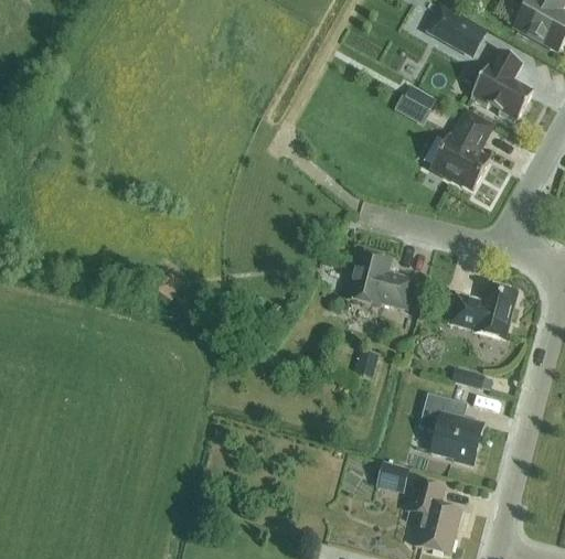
[(557,45),(564,31),(564,14),(556,10),(561,0),(529,0),(516,23),(557,45)]
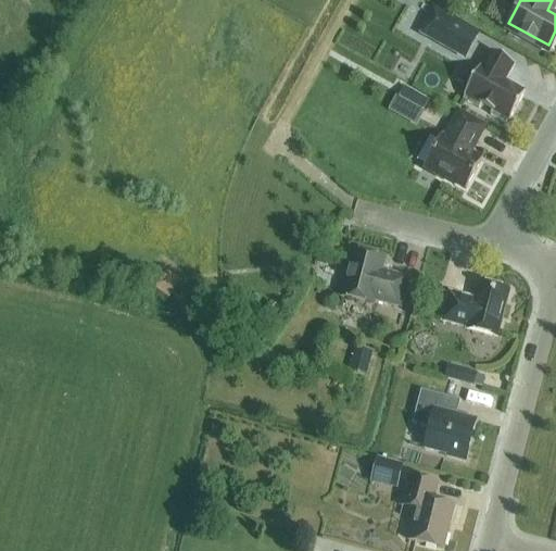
[(432,7),(422,26),(466,50),(477,30),(432,7)]
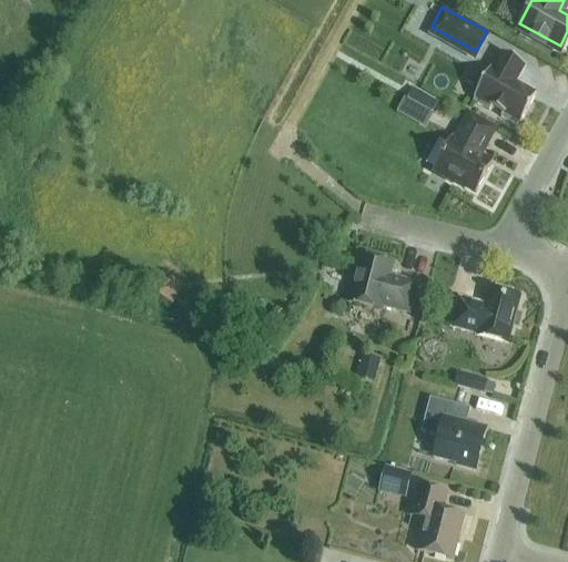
[(519,119),(536,90),(516,78),(525,61),(501,48),(493,65),(489,63),(473,93),(475,93),(473,98),(488,106),(490,102),(501,109),(499,113),(516,122),(518,118),(519,119)]
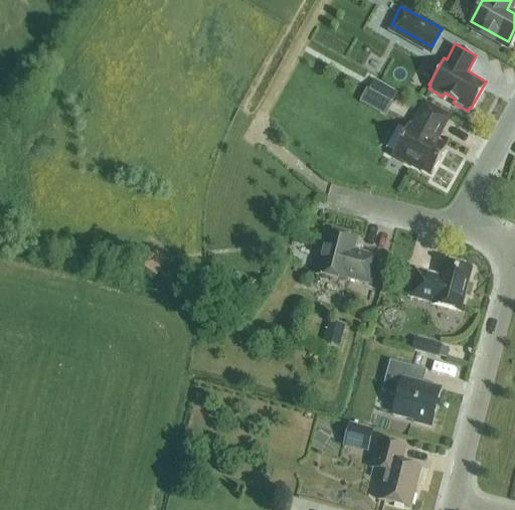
[(392,99),(397,89),(375,75),(369,87),(392,99)]
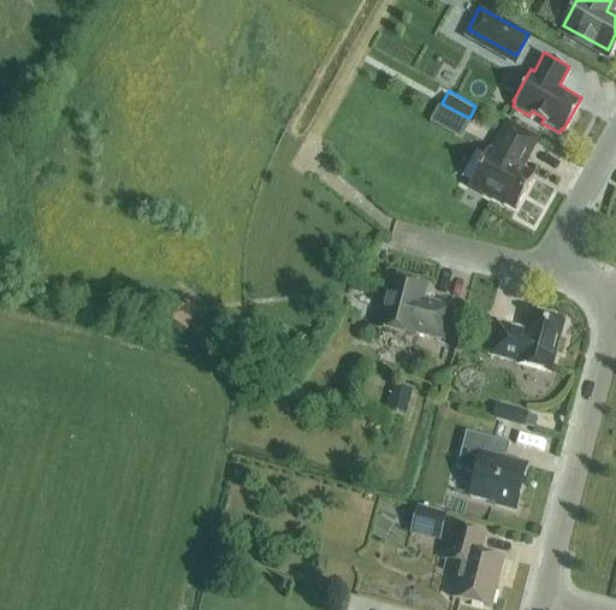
[(519,165),(535,136),(508,120),(493,147),(489,144),(468,182),(491,194),(492,191),(515,205),(533,173),(519,165)]
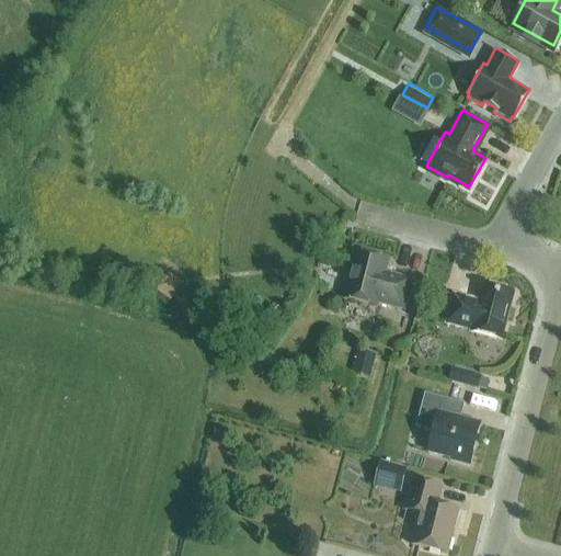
[(403,306),(411,276),(385,270),(388,257),(354,249),(342,295),(376,304),(377,299),(403,306)]
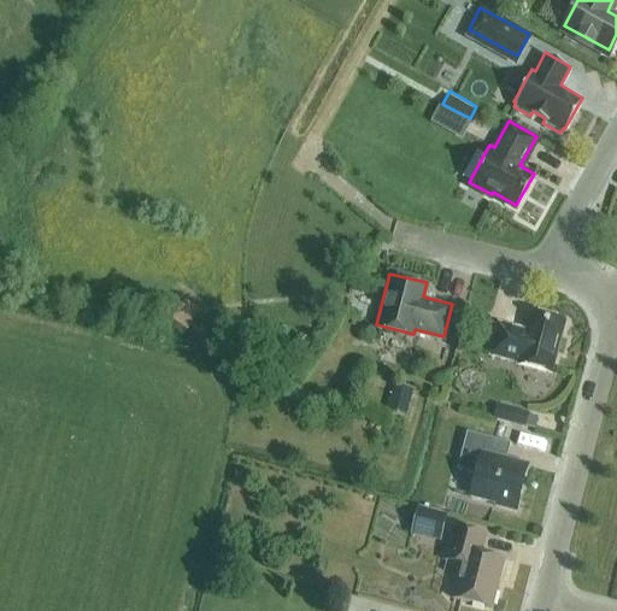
[(174,312),(189,322),(200,303),(184,293),(174,312)]
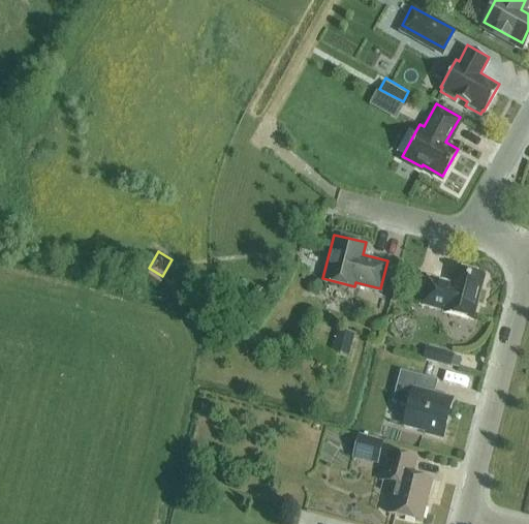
[(427,273),(419,302),(443,307),(443,309),(473,316),(484,273),(455,265),(450,279),(427,273)]
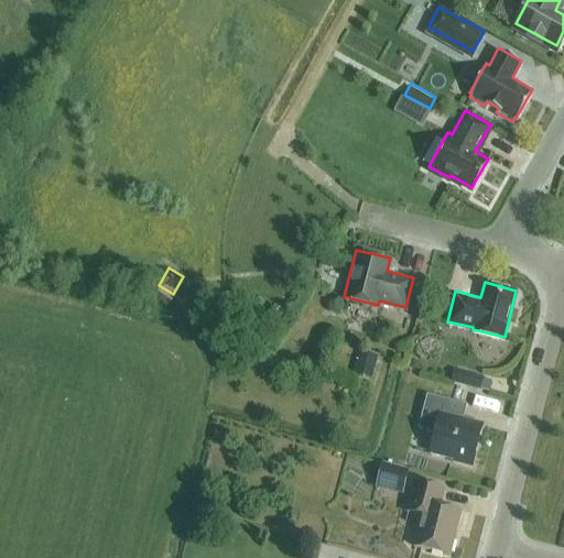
[(354,372),(371,378),(378,351),(360,347),(354,372)]
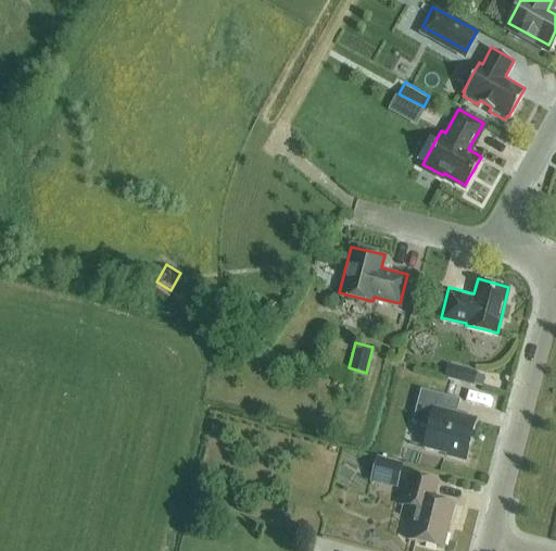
[(471,379),(475,367),(447,361),(444,373),(471,379)]
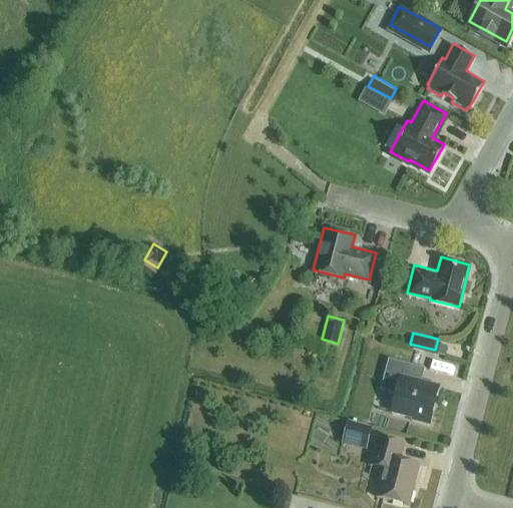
[(429,421),(438,383),(409,376),(413,362),(388,356),(380,387),(395,391),(391,410),(412,415),(411,417),(429,421)]
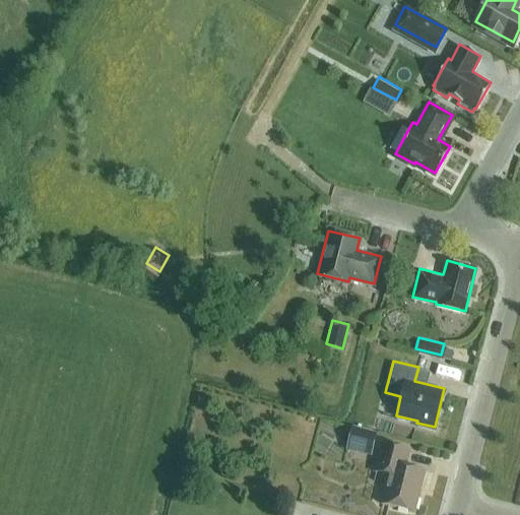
[(375,444),(378,431),(353,425),(350,437),(375,444)]
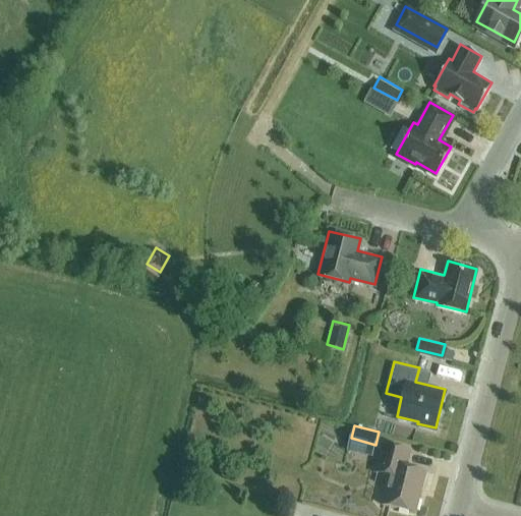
[(414,510),(424,470),(405,465),(409,449),(382,442),(374,468),(390,472),(382,502),(414,510)]
